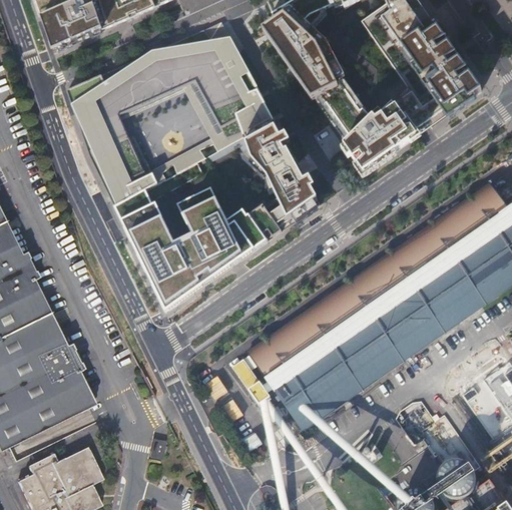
[(35,0),(41,18),(76,2),(81,0),(35,0)]
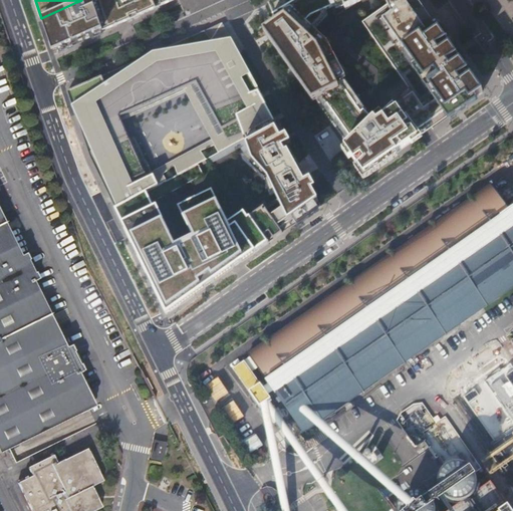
[(76,2),(41,18),(52,51),(99,30),(115,23),(120,20),(126,18),(130,17),(167,0),(81,0),(76,2)]
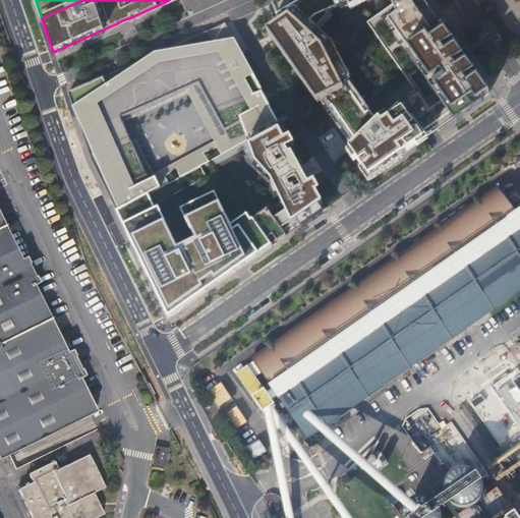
[(468,60),(466,57),(456,43),(455,40),(446,27),(425,0),(272,0),(276,9),(280,19),(267,29),(270,32),(273,36),(280,47),(291,63),(299,73),(301,77),(316,99),(321,98),(337,121),(347,136),(352,142),(349,146),(369,174),(402,151),(431,130),(456,113),(458,112),(476,99),(489,90),(479,75),(477,72),(468,60)]
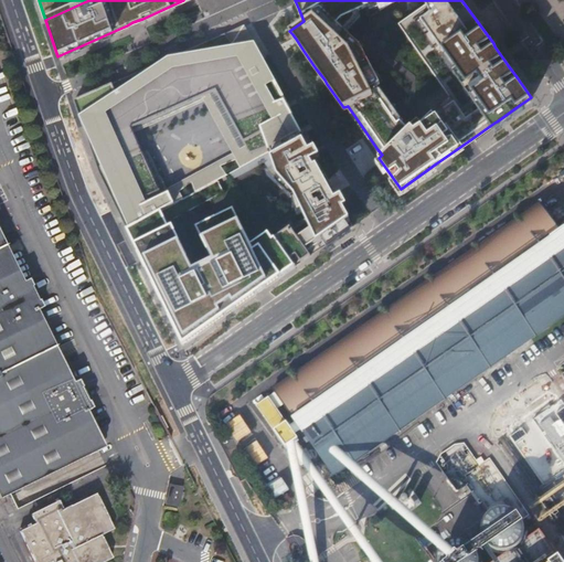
[(269,149),(302,130),(300,126),(295,116),(290,109),(280,91),(274,80),(265,63),(261,53),(253,57),(241,42),(234,43),(224,30),(171,54),(112,81),(72,98),(77,114),(97,171),(127,226),(165,207),(174,201),(169,190),(162,192),(144,149),(132,125),(202,93),(215,87),(244,139),(249,150),(267,144),(269,149)]
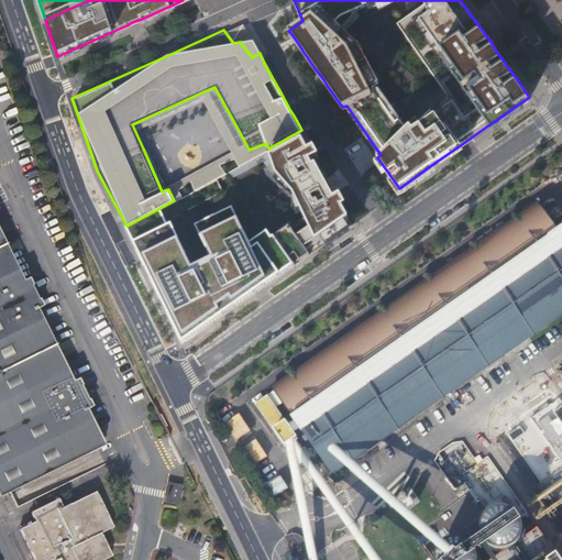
[(240,164),(268,149),(266,143),(249,150),(243,139),(215,87),(201,92),(230,147),(165,183),(168,189),(174,200),(183,195),(178,187),(190,179),(195,188),(227,171),(221,161),(235,156),(240,164)]
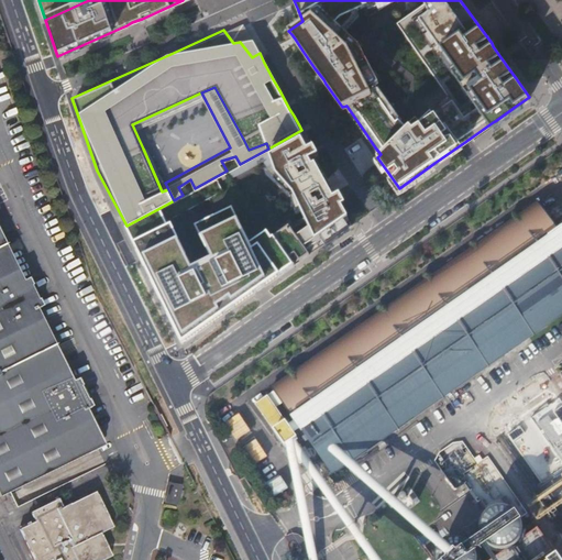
[(307,226),(313,242),(326,233),(329,238),(352,221),(338,195),(334,197),(333,194),(332,194),(331,193),(334,190),(327,176),(322,167),(312,151),(308,143),(301,130),(268,149),(272,160),(267,163),(295,194),(300,209),(307,226)]
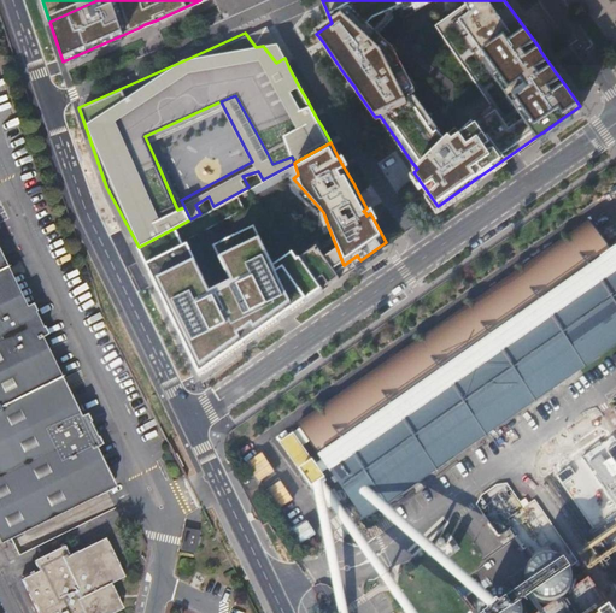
[(177,210),(185,207),(181,200),(162,160),(157,163),(177,210)]
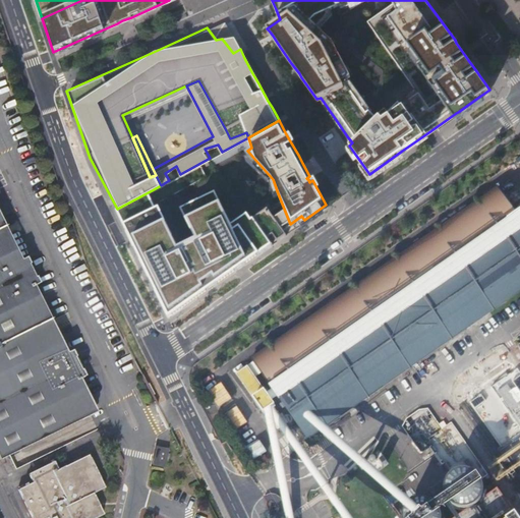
[(251,148),(248,137),(222,152),(212,157),(215,162),(243,146),(247,151),(251,148)]
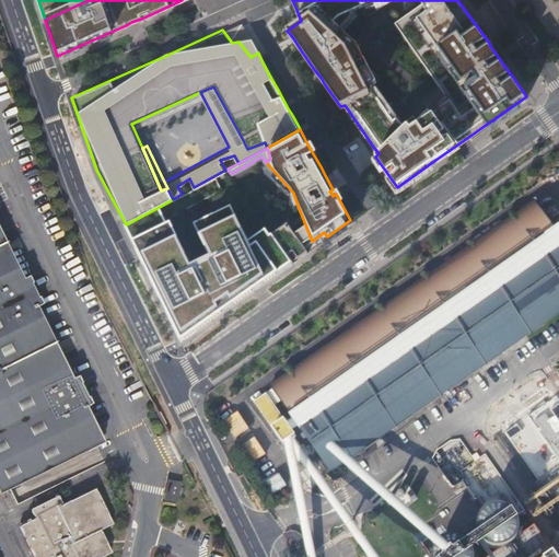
[(182,339),(292,260),(274,235),(272,236),(269,229),(249,240),(231,201),(198,218),(217,253),(199,262),(175,219),(172,221),(163,205),(126,224),(182,339)]
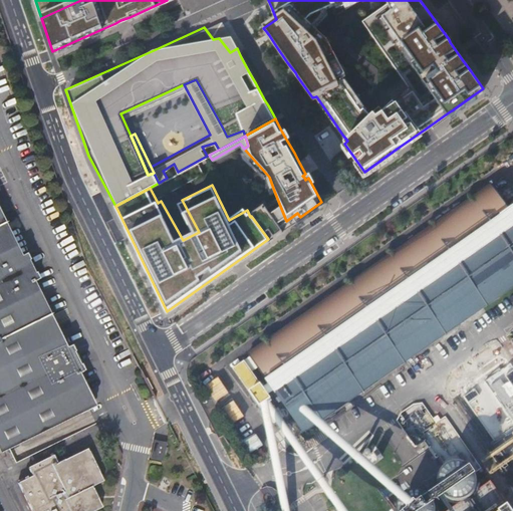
[(248,352),(265,377),(510,209),(492,185),(248,352)]
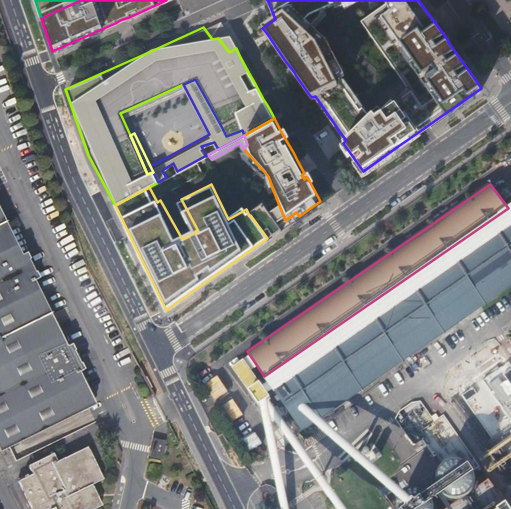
[(279,225),(269,211),(263,202),(249,212),(250,215),(267,238),(268,238),(263,231),(268,228),(273,235),(281,228),(279,225)]
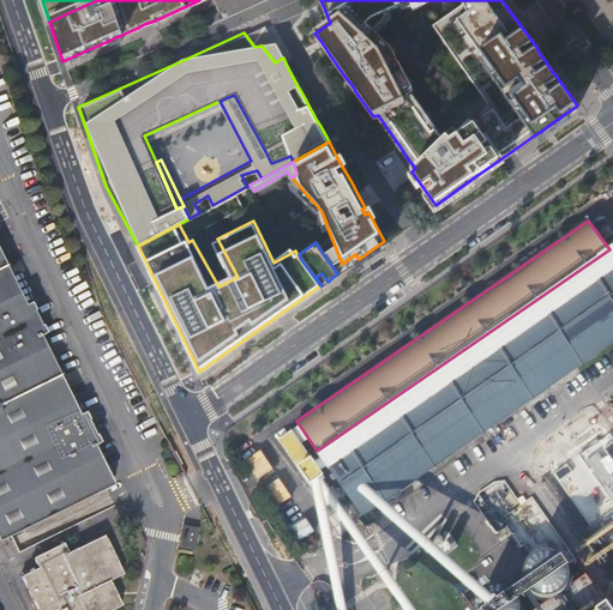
[(317,451),(332,472),(612,277),(612,246),(610,249),(317,451)]
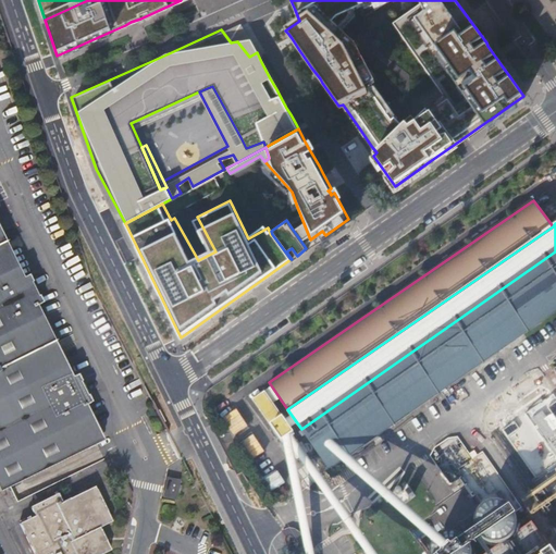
[(304,245),(310,239),(304,223),(298,226),(293,230),(304,245)]
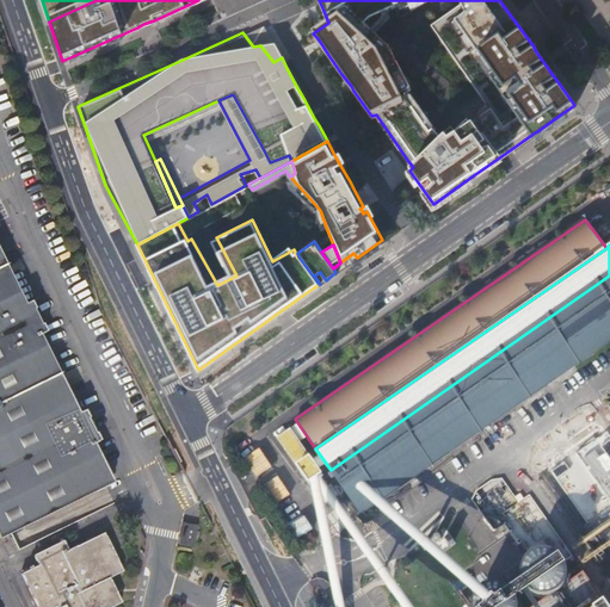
[(0,270),(17,304),(23,302),(0,254),(0,270)]
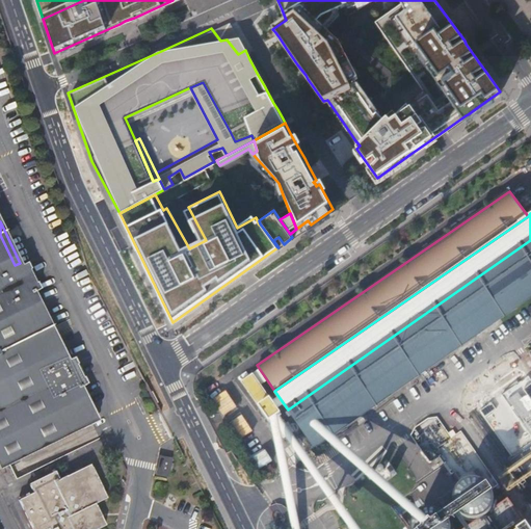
[(0,466),(91,421),(75,388),(81,385),(85,382),(72,356),(68,359),(61,361),(28,292),(34,290),(38,288),(25,261),(20,263),(15,265),(0,235),(0,466)]
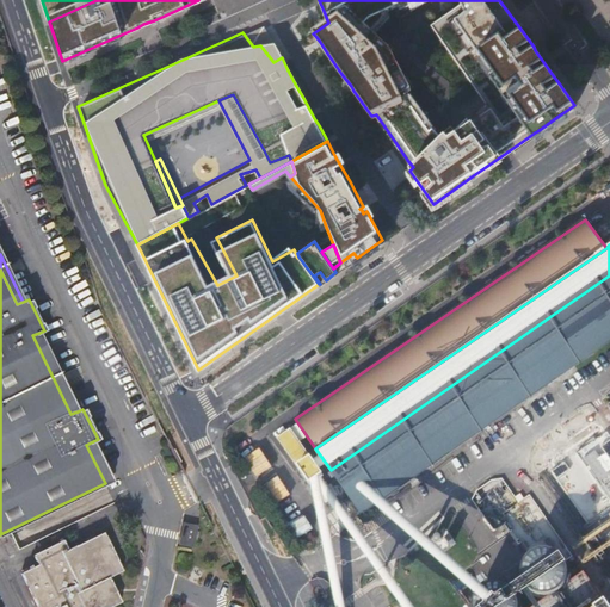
[(609,276),(331,470),(358,511),(544,384),(609,338),(609,276)]
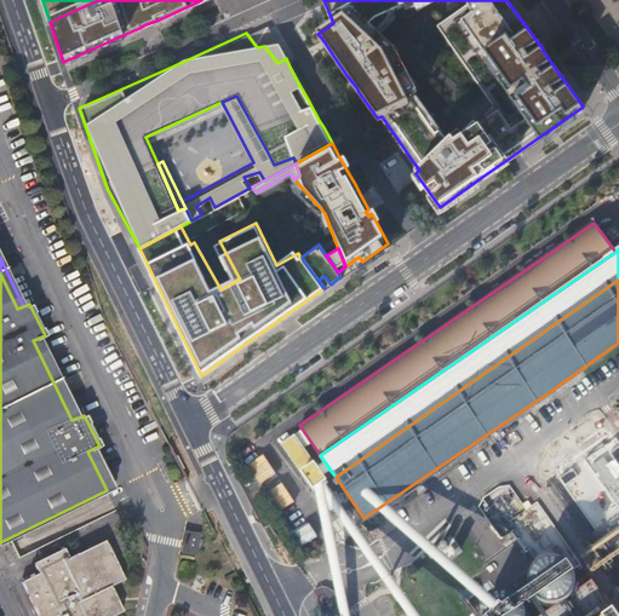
[(72,420),(79,418),(40,338),(33,340),(72,420)]
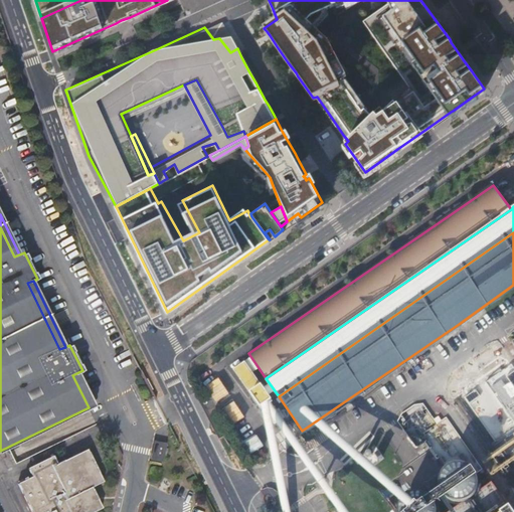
[(247,390),(260,382),(242,359),(231,367),(233,369),(234,368),(242,379),(240,380),(247,390)]
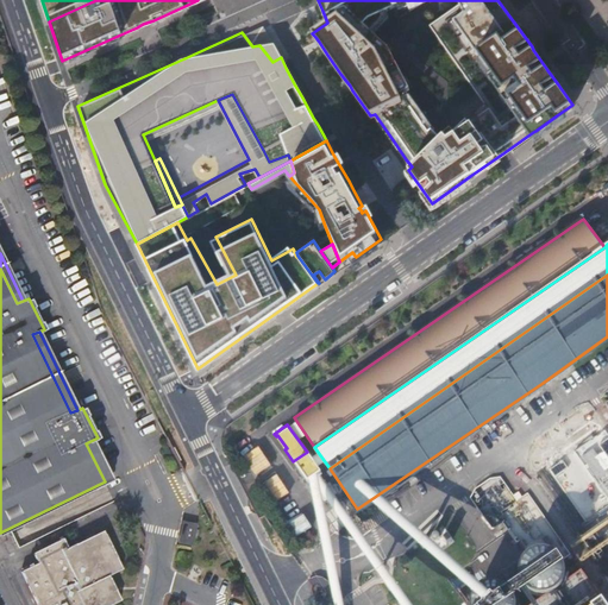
[(86,443),(105,481),(112,478),(93,440),(86,443)]
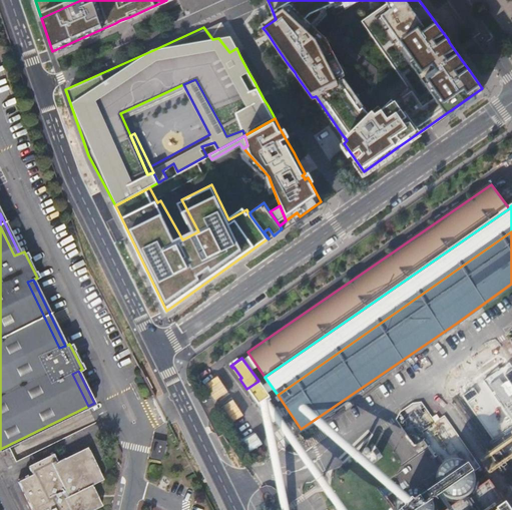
[(204,378),(231,428),(244,421),(218,371),(204,378)]
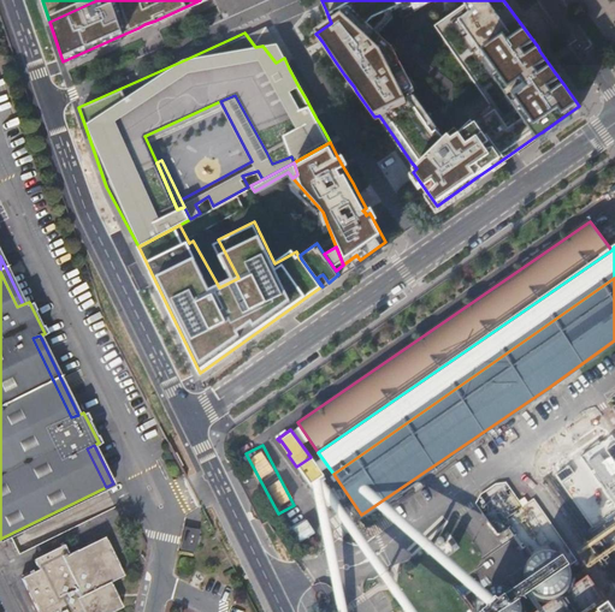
[(311,457),(296,467),(309,487),(324,476),(311,457)]
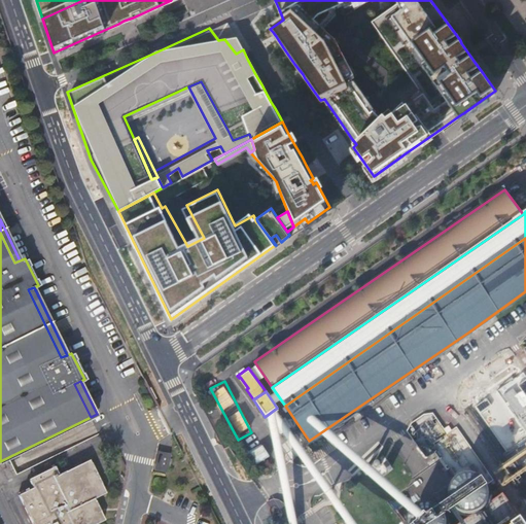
[(255,462),(268,454),(261,444),(248,451),(255,462)]
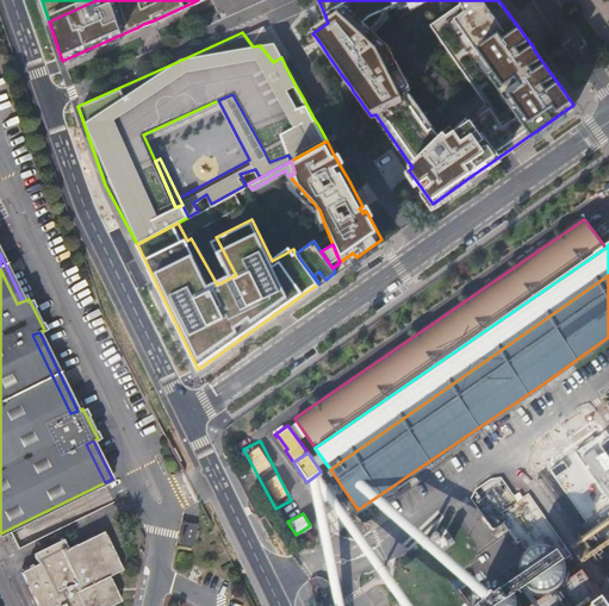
[(105,605),(119,599),(107,574),(120,568),(101,530),(67,547),(62,538),(32,551),(38,562),(31,566),(30,563),(28,564),(29,567),(22,570),(38,605),(105,605)]
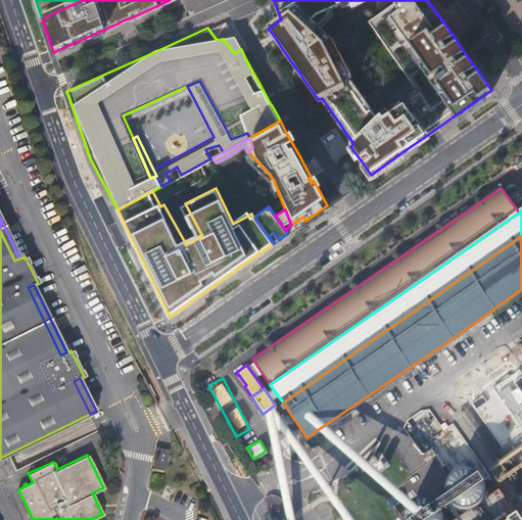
[(519,519),(499,489),(453,519),(519,519)]
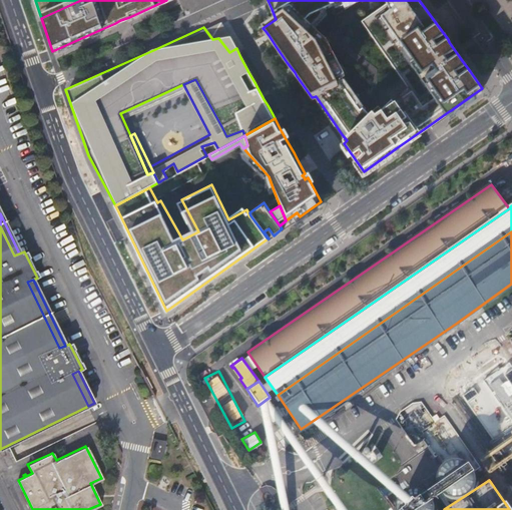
[(271,503),(274,502),(275,504),(281,501),(280,499),(282,498),(278,491),(277,490),(272,490),(271,491),(268,493),(268,495),(268,496),(271,503)]
